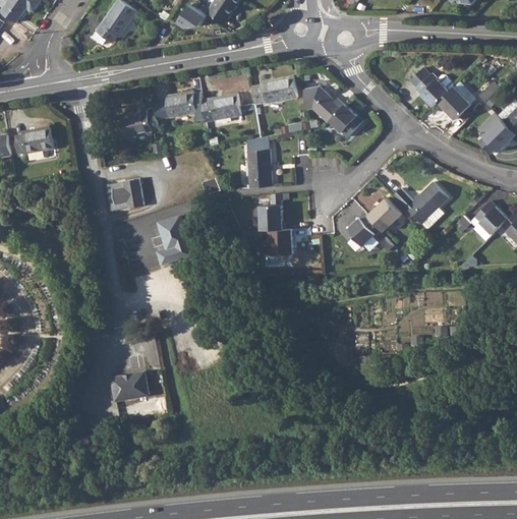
[(6,0),(0,9),(0,13),(13,23),(22,9),(27,12),(30,12),(38,0),(6,0)]
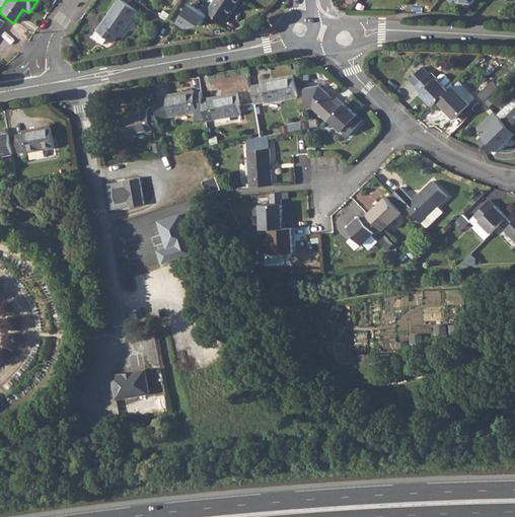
[(117,0),(115,0),(89,39),(98,45),(102,39),(108,43),(113,37),(116,38),(133,12),(117,0)]
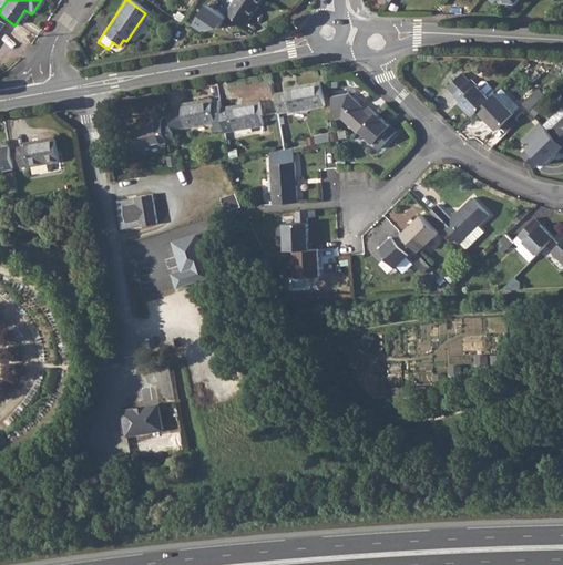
[(195,0),(191,8),(200,13),(208,0),(195,0)]
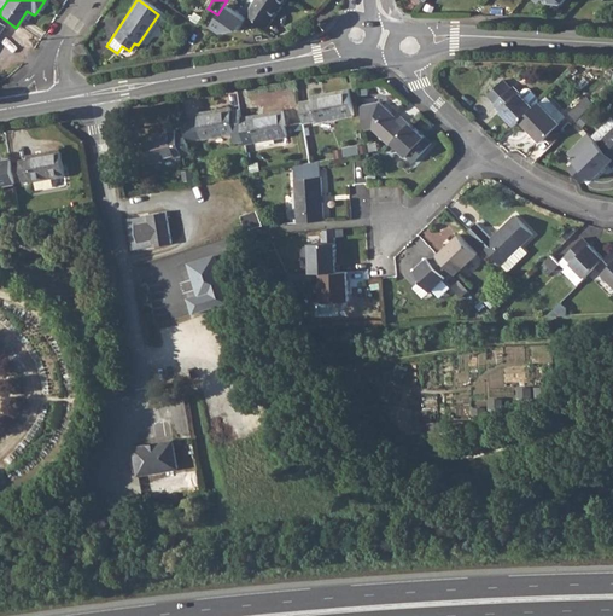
[(282,0),(252,0),(243,15),(263,29),(282,0)]
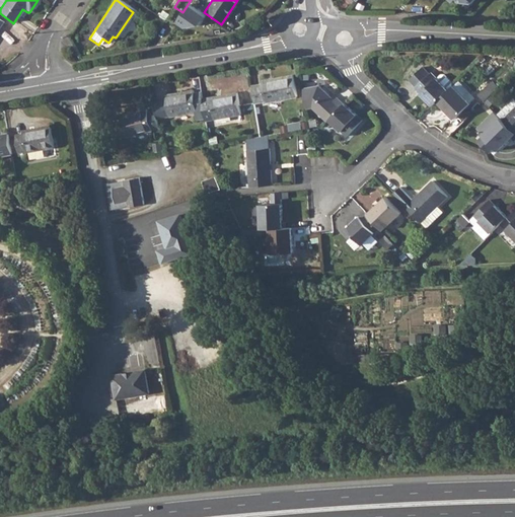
[(189,5),(175,23),(187,30),(191,23),(198,27),(205,16),(189,5)]
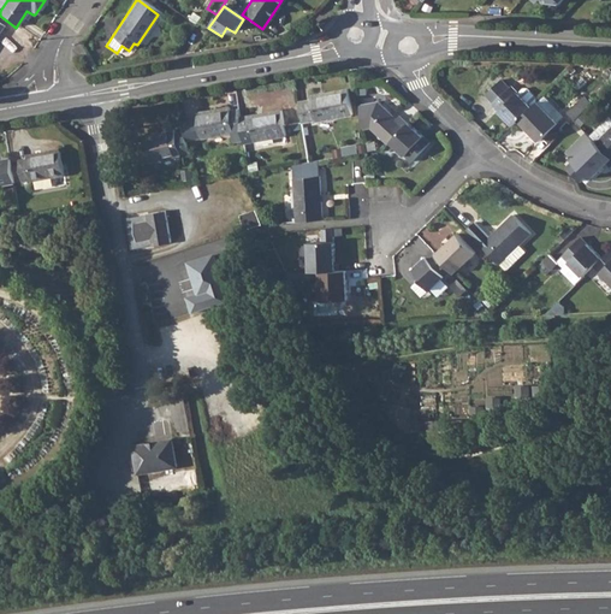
[(490,107),(510,128),(515,123),(528,110),(533,105),(533,100),(523,92),(520,92),(515,96),(508,89),(490,107)]
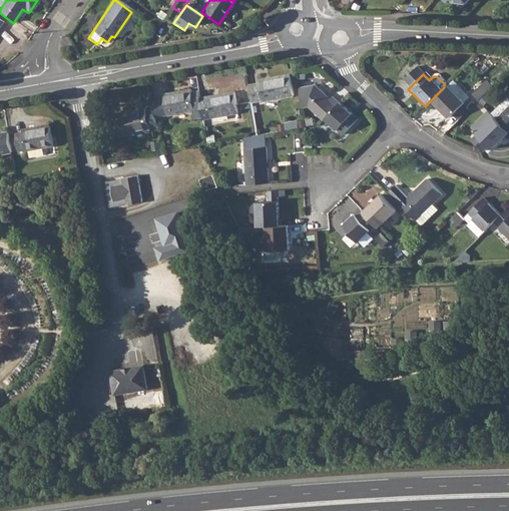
[(256,85),(245,86),(248,103),(260,102),(260,103),(291,97),(287,76),(256,81),(256,85)]
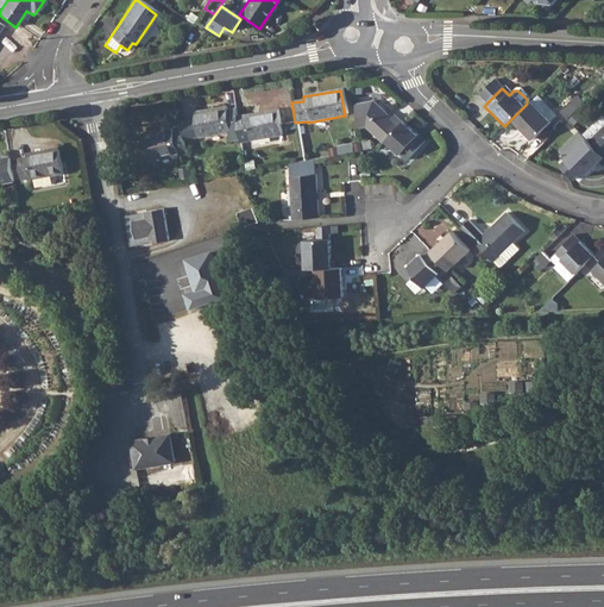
[(557,113),(564,121),(580,104),(573,97),(557,113)]
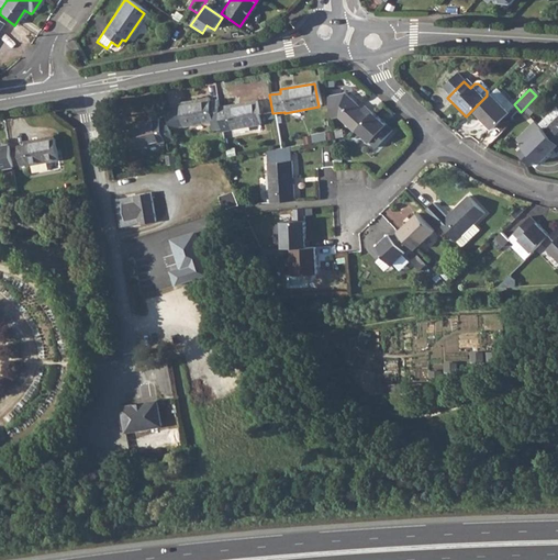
[(336,119),(352,134),(354,132),(368,116),(344,93),(326,97),(330,119),(336,119)]
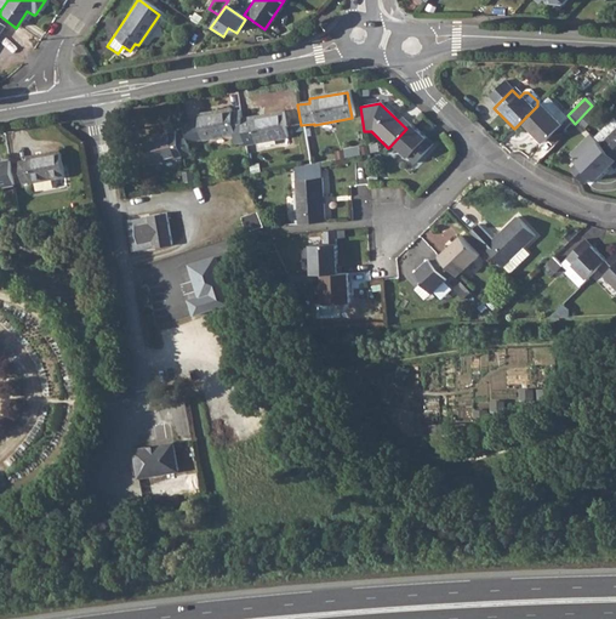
[(532,111),(519,124),(540,145),(559,126),(537,106),(532,111)]
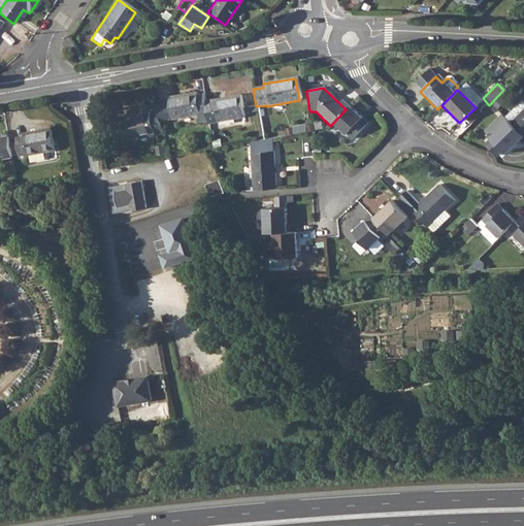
[(167,104),(154,106),(155,114),(157,122),(168,120),(169,121),(195,117),(196,124),(205,122),(203,105),(201,96),(194,97),(193,94),(166,98),(167,104)]
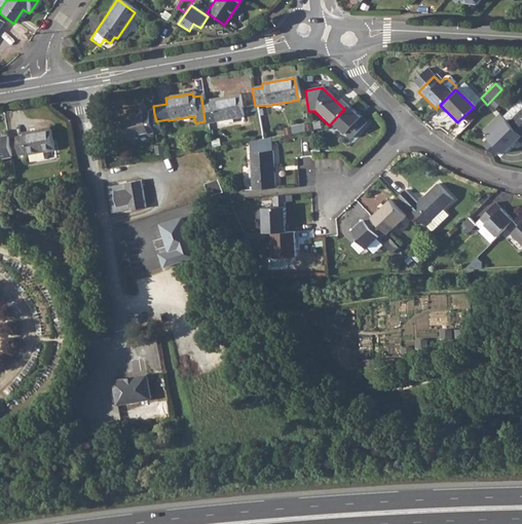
[(210,104),(202,105),(204,121),(206,122),(213,121),(213,122),(240,117),(237,96),(210,101),(210,104)]
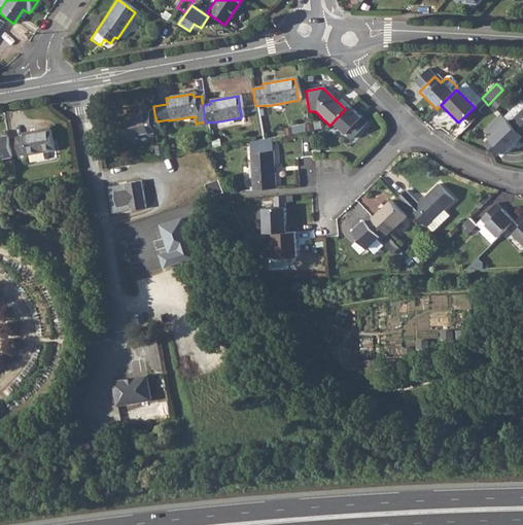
[(522,106),(518,101),(501,117),(504,121),(520,137),(522,140),(522,139),(522,106)]
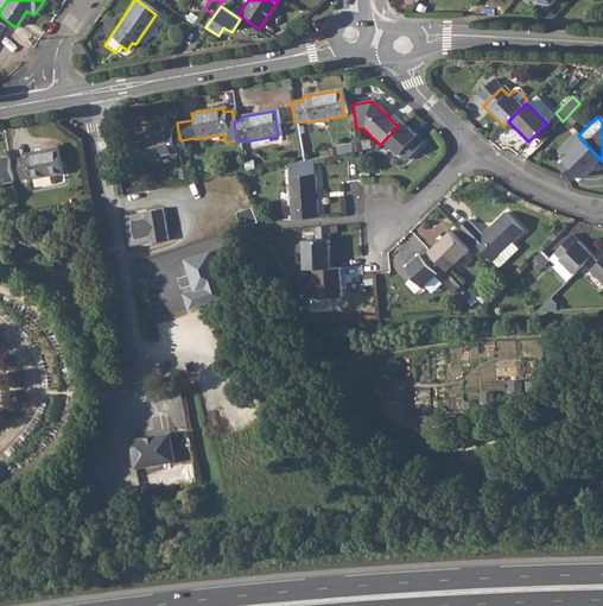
[(398,126),(382,143),(404,162),(420,143),(400,125),(398,126)]
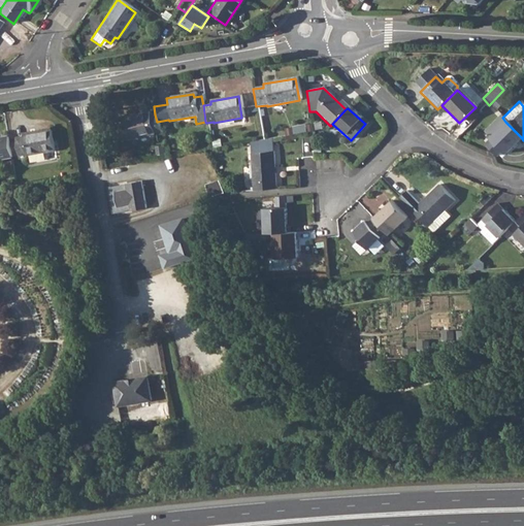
[(157,122),(155,114),(148,117),(146,113),(120,120),(125,141),(152,135),(152,133),(159,132),(157,122)]
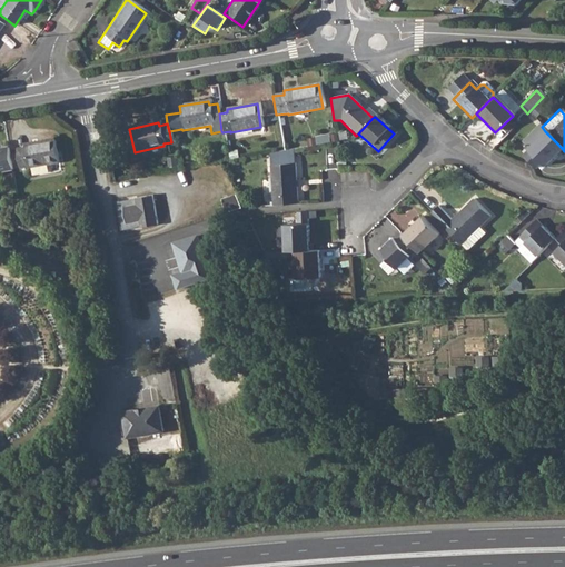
[(562,148),(545,131),(542,127),(538,125),(519,142),(522,145),(519,147),(522,149),(521,149),(524,152),(519,156),(533,170),(539,163),(543,167),(562,148)]
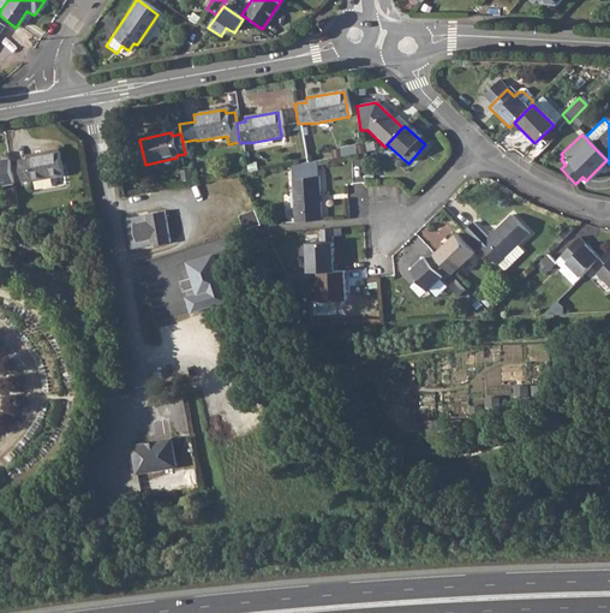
[(24,161),(16,164),(18,182),(18,183),(22,183),(23,186),(29,185),(28,183),(60,177),(55,152),(24,158),(24,161)]
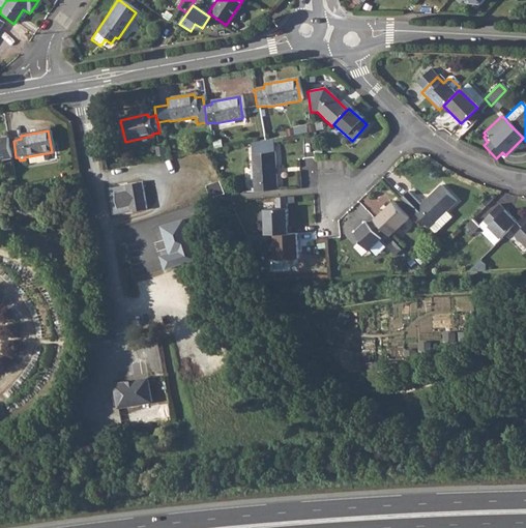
[(0,160),(8,159),(8,157),(8,154),(6,144),(5,142),(5,139),(0,140),(0,160)]
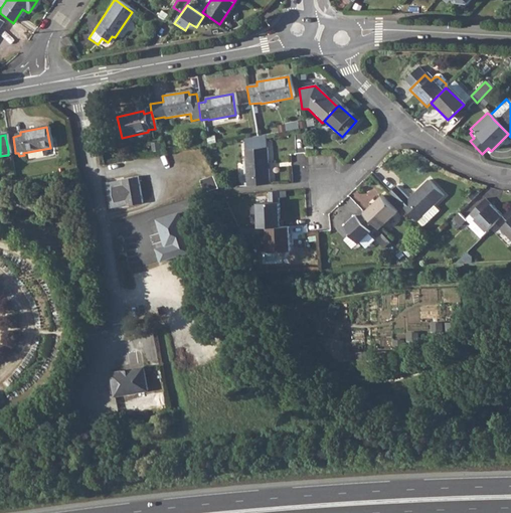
[(303,152),(303,140),(293,140),(294,153),(303,152)]
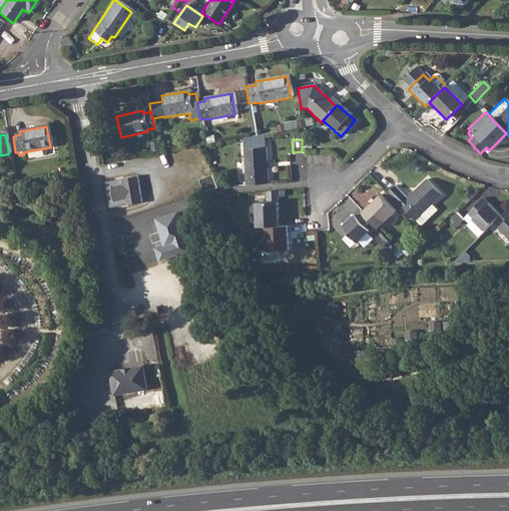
[(263,148),(241,150),(244,186),(266,184),(263,148)]
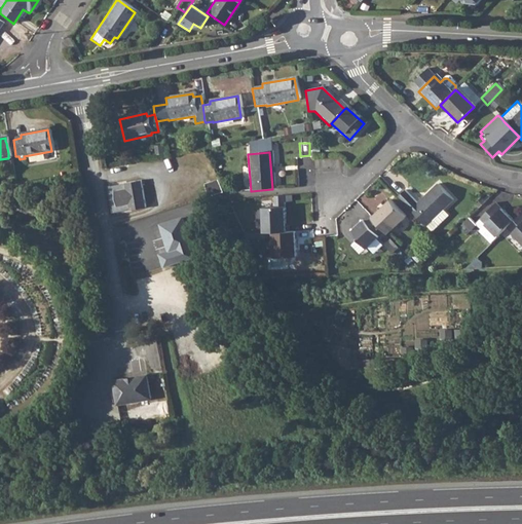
[(122,189),(112,190),(114,204),(125,203),(125,209),(143,206),(139,179),(121,182),(122,189)]
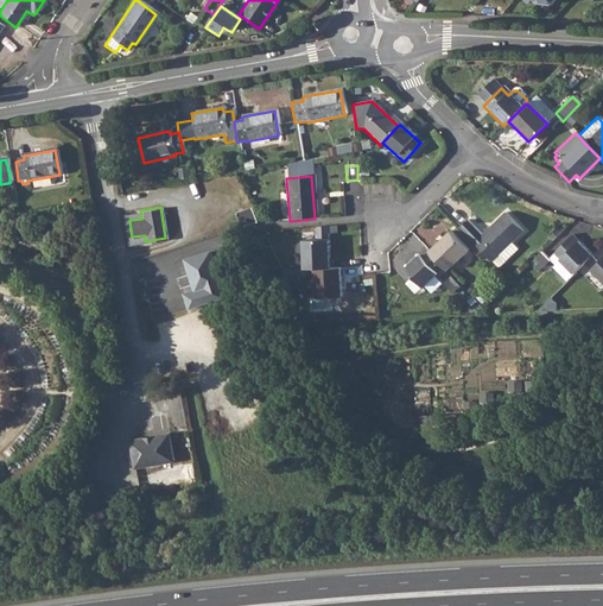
[(252,209),(236,213),(239,226),(254,223),(252,209)]
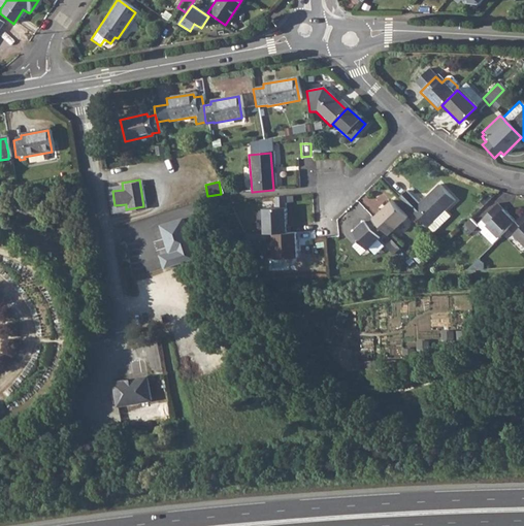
[(452,202),(437,186),(417,205),(403,192),(397,198),(410,211),(425,228),(431,222),(436,228),(447,218),(441,211),(452,202)]
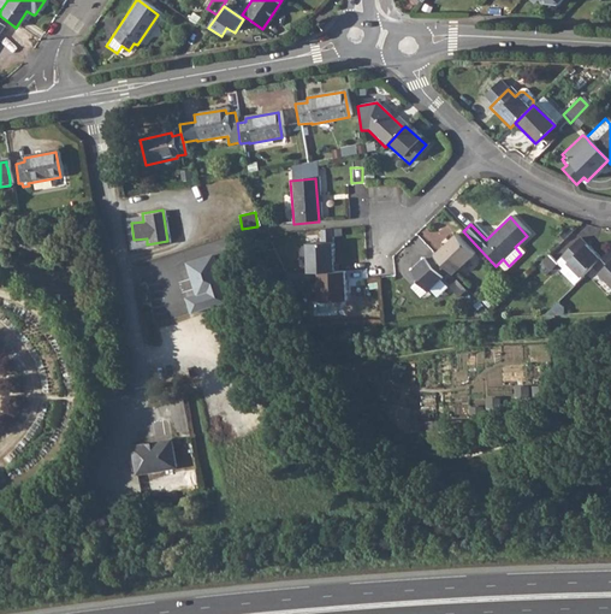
[(304,244),(306,273),(315,273),(332,272),(328,231),(318,231),(319,244),(304,244)]
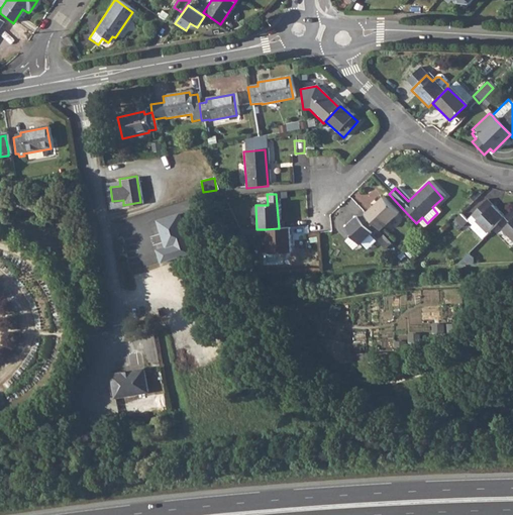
[(381,198),(363,215),(375,228),(378,230),(396,213),(381,198)]
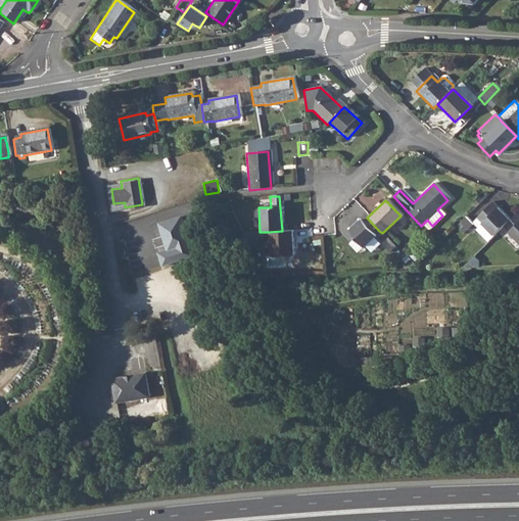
[(508,220),(490,202),(470,223),(474,228),(473,230),(485,242),(491,235),(501,227),(508,220)]
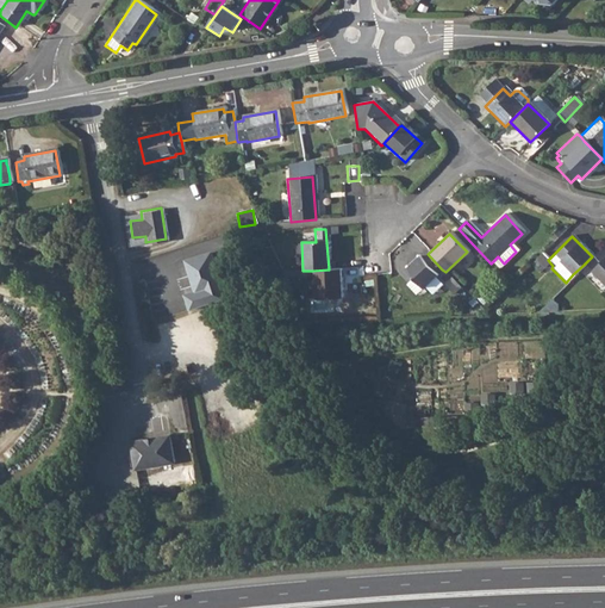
[(592,256),(584,265),(604,285),(604,248),(603,246),(592,256)]
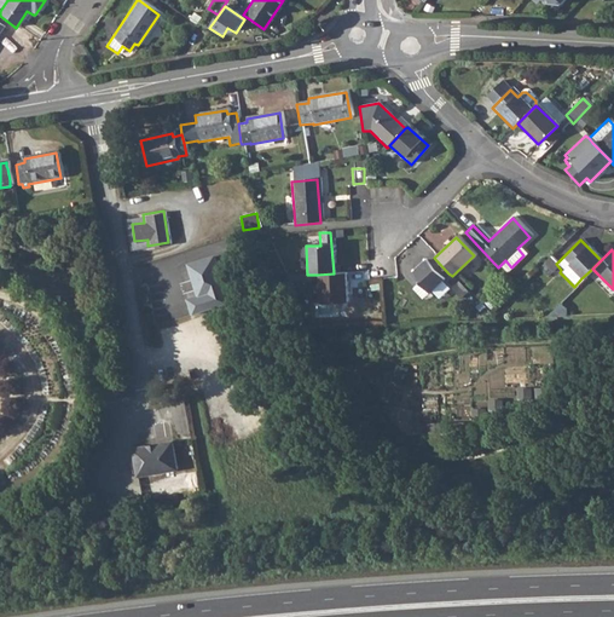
[(434,258),(432,254),(410,274),(428,293),(449,274),(434,258)]
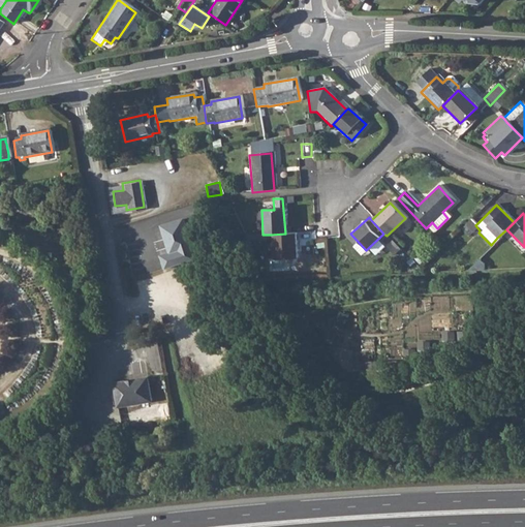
[(184,219),(159,224),(164,253),(158,255),(161,269),(192,262),(184,219)]
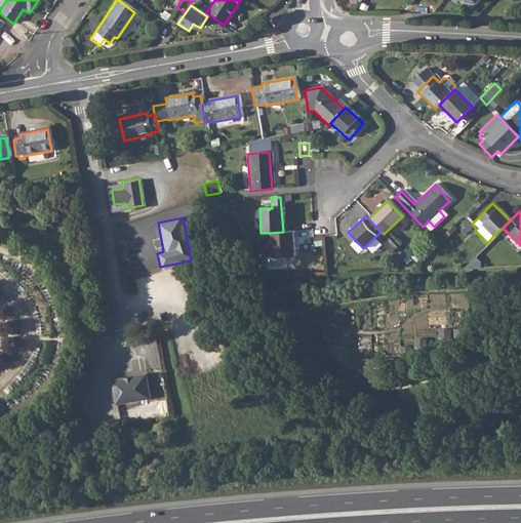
[(465,218),(458,225),(467,232),(473,226),(465,218)]
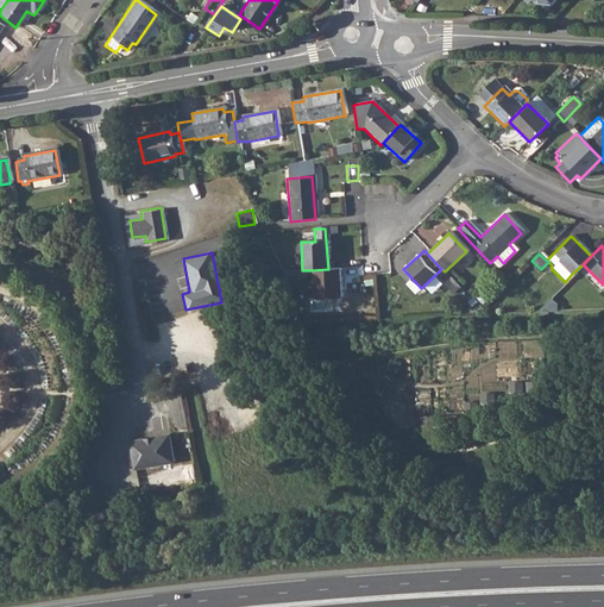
[(328,269),(312,270),(314,298),(339,298),(338,268),(328,269)]
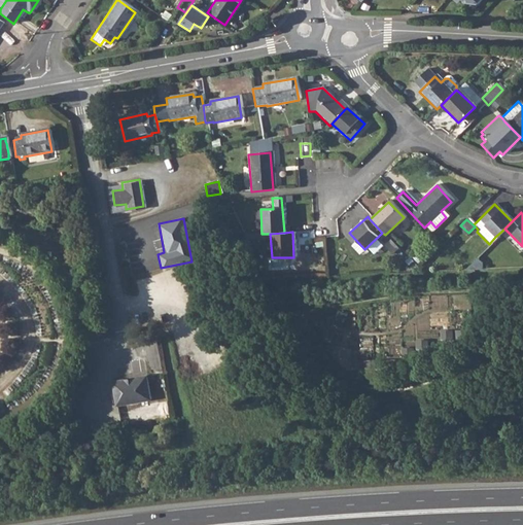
[(121,379),(110,381),(114,405),(146,399),(143,376),(132,377),(132,379),(121,381),(121,379)]
